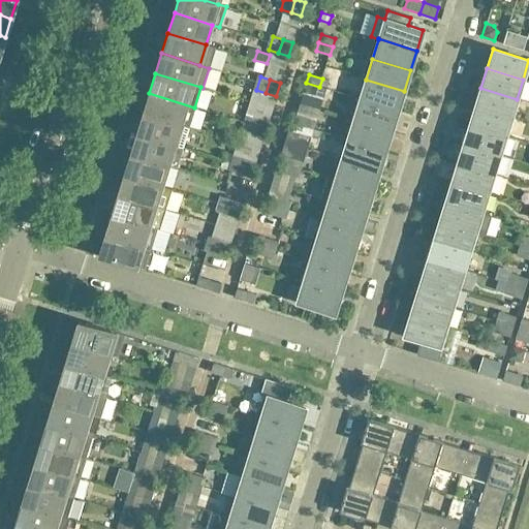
[(398,112),(404,91),(366,80),(360,99),(398,112)]
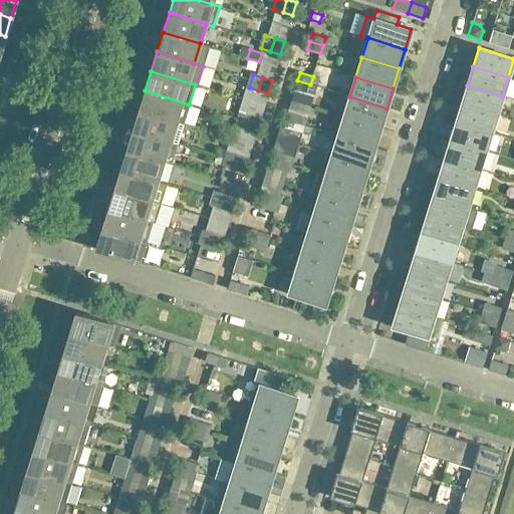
[(308,92),(310,84),(297,80),(295,88),(308,92)]
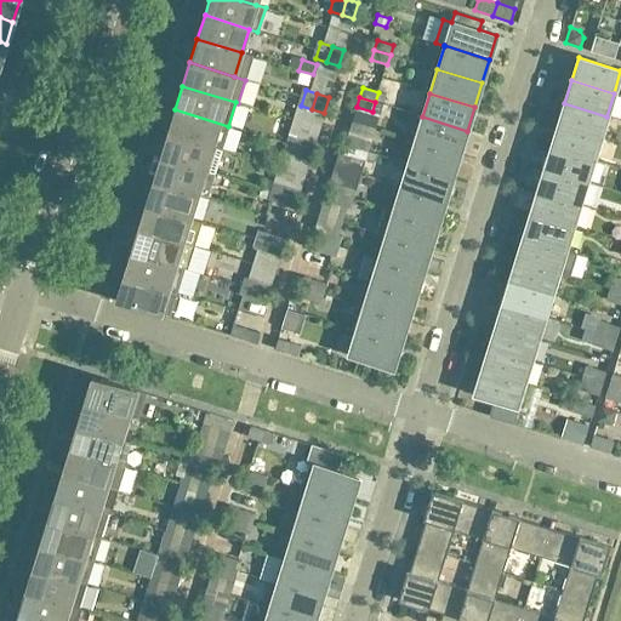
[(599,138),(607,117),(564,103),(557,125),(599,138)]
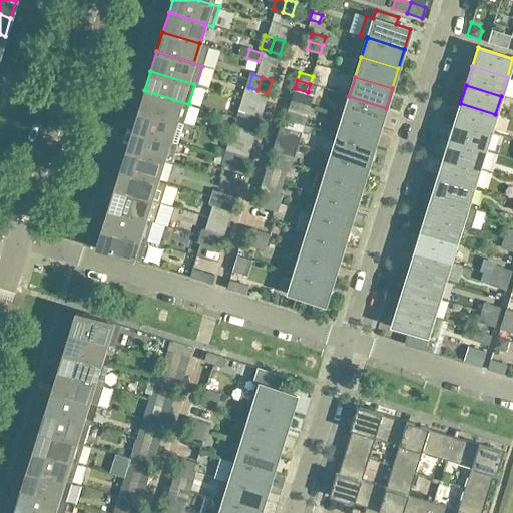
[(182,124),(188,104),(144,90),(138,110),(182,124)]
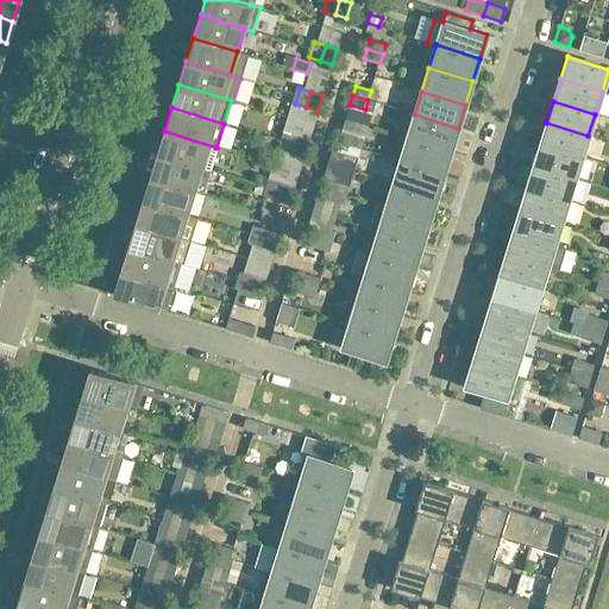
[(451,151),(458,129),(414,114),(407,138),(451,151)]
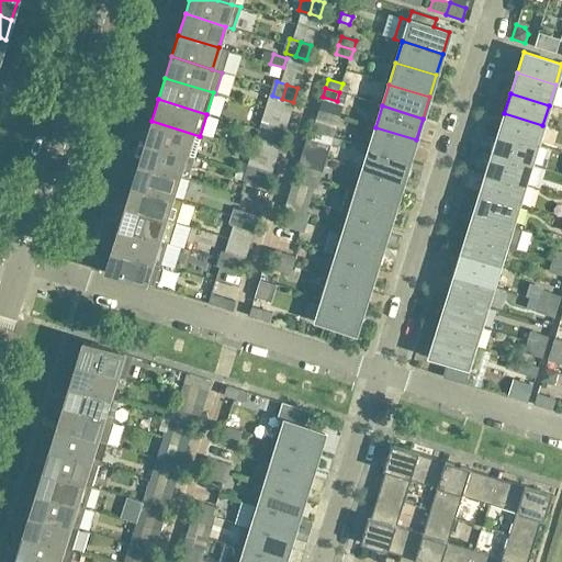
[(537,145),(542,125),(504,113),(498,133),(537,145)]
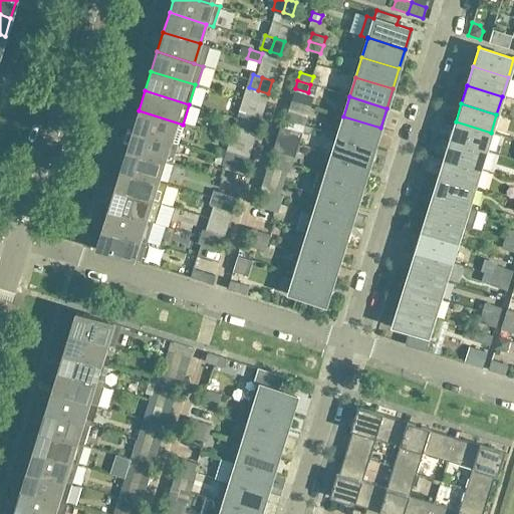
[(177,144),(183,124),(139,110),(133,130),(177,144)]
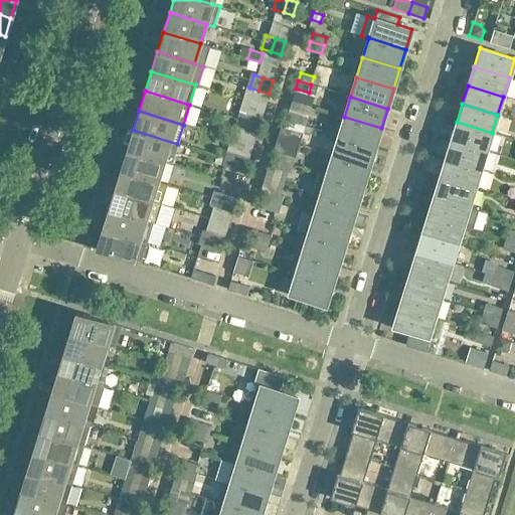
[(302,116),(288,112),(286,120),(299,124),(302,116)]
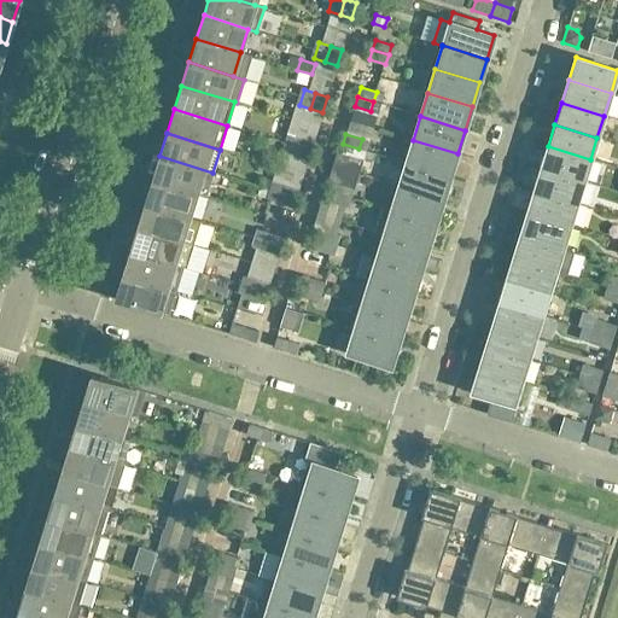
[(296,156),(301,140),(290,136),(285,152),(296,156)]
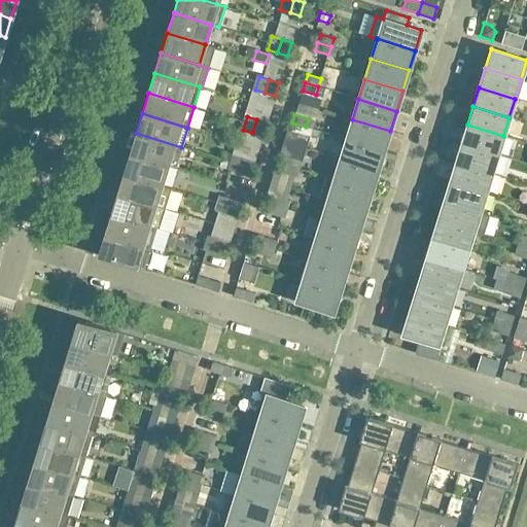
[(262,136),(267,123),(256,119),(252,133),(262,136)]
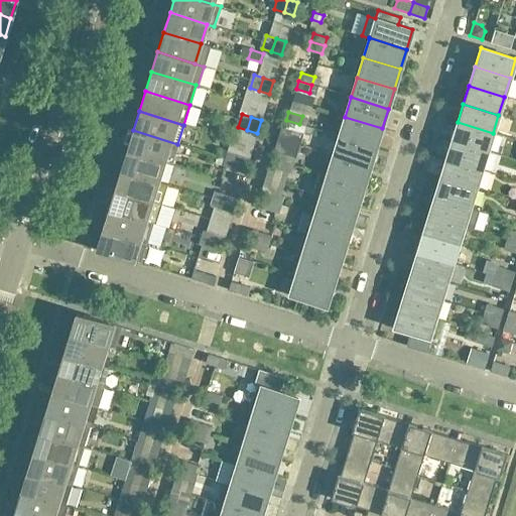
[(375,148),(382,128),(345,117),(339,136),(375,148)]
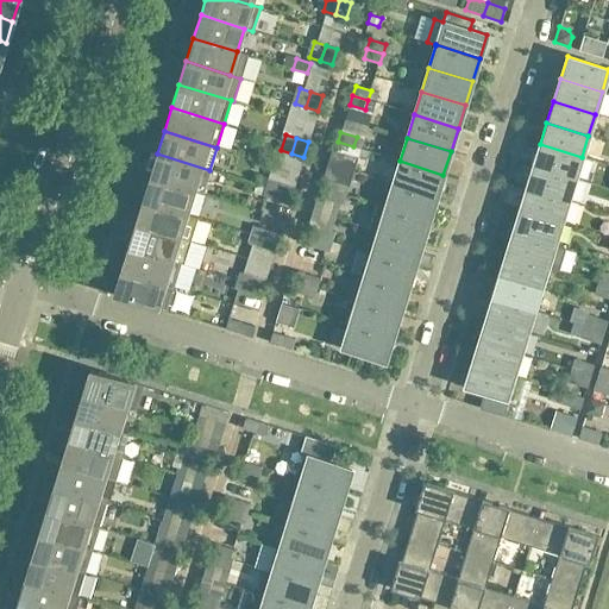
[(351,156),(353,146),(338,142),(334,151),(351,156)]
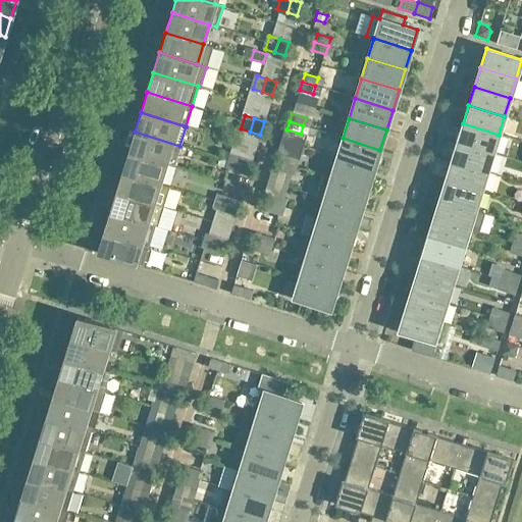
[(492,154),(499,135),(463,123),(457,143),(492,154)]
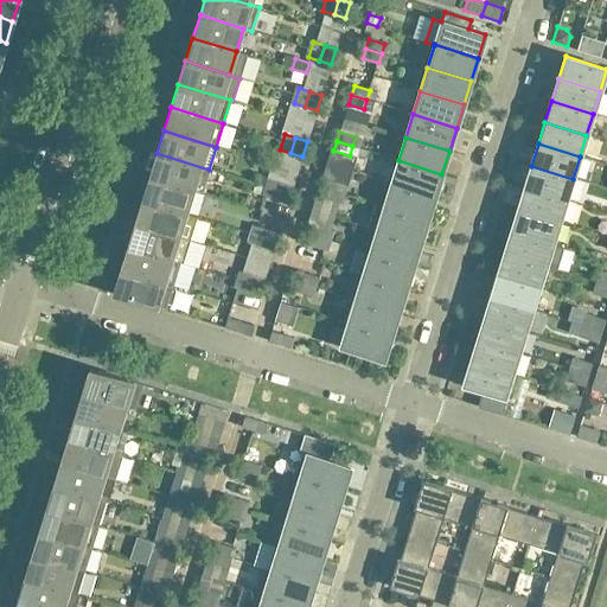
[(202,193),(209,170),(157,153),(149,177),(192,190),(202,193)]
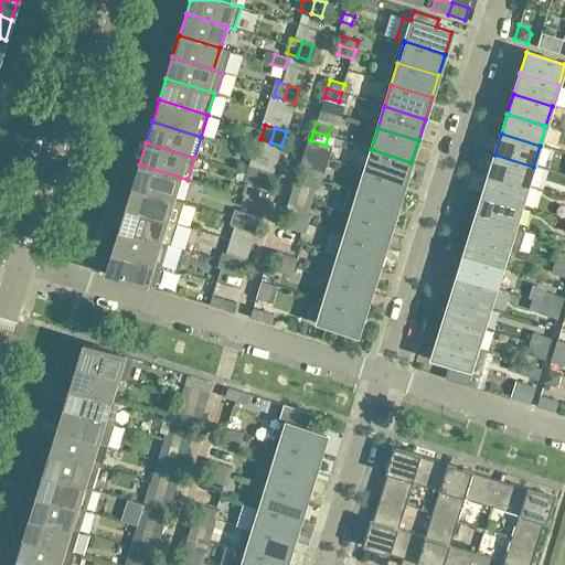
[(404,183),(411,162),(371,149),(364,171),(404,183)]
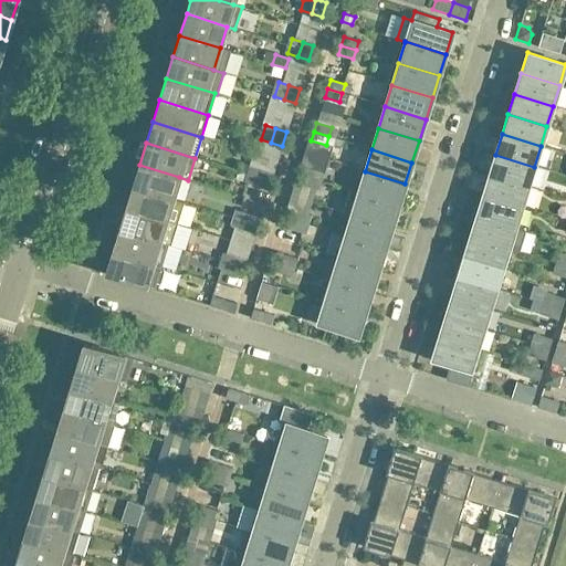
[(527,187),(534,167),(495,155),(489,175),(527,187)]
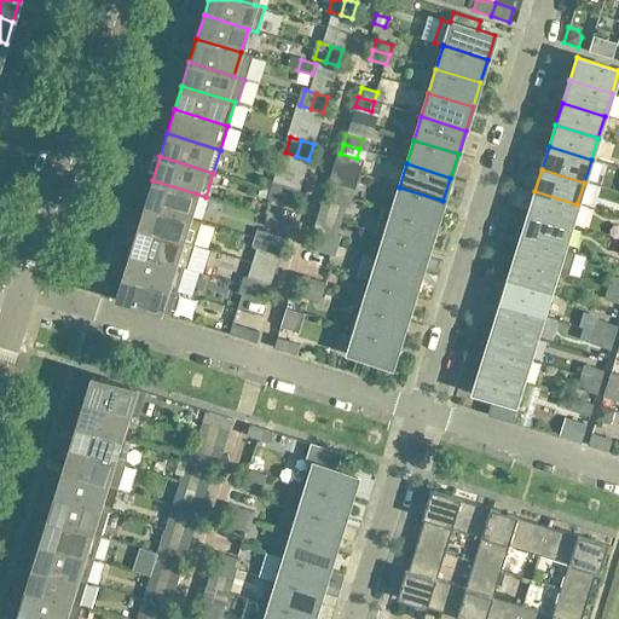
[(189,218),(196,194),(152,180),(145,203),(189,218)]
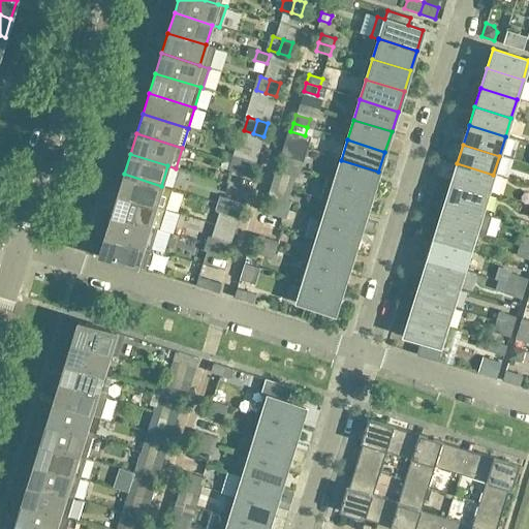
[(298,159),(283,155),(281,163),(294,167),(298,159)]
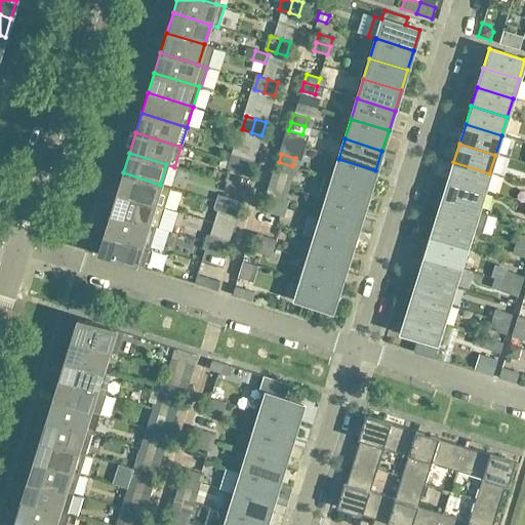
[(239,172),(243,159),(233,156),(229,169),(239,172)]
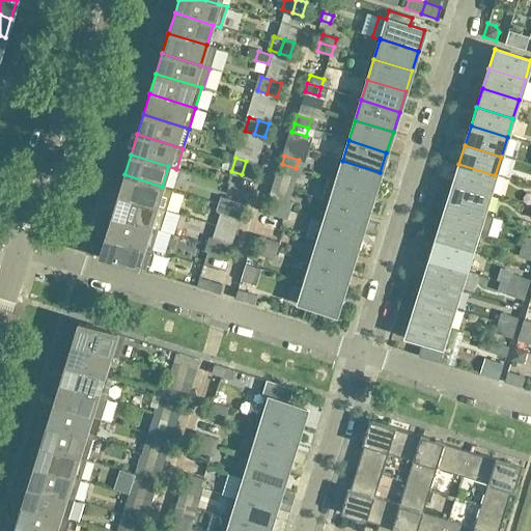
[(252,177),(256,164),(246,161),(242,174),(252,177)]
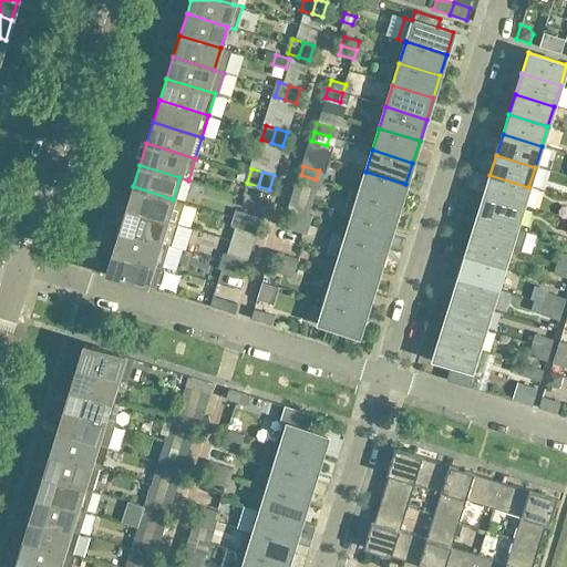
[(399,206),(405,184),(366,172),(359,193),(399,206)]
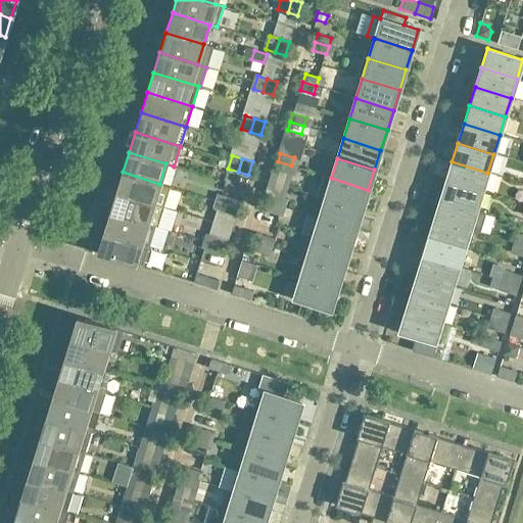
[(289,174),(291,165),(278,161),(275,170),(289,174)]
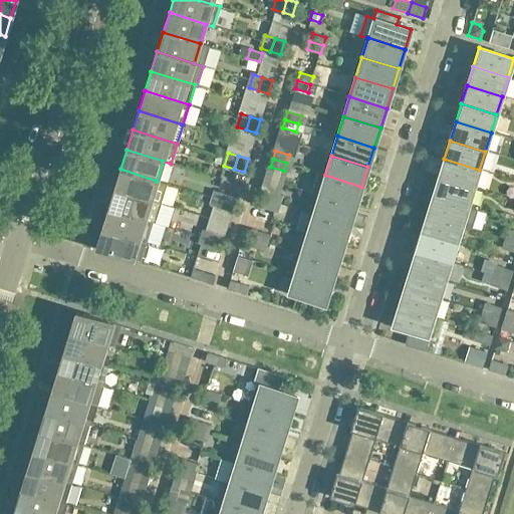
[(473,189),(479,170),(444,159),(438,178),(473,189)]
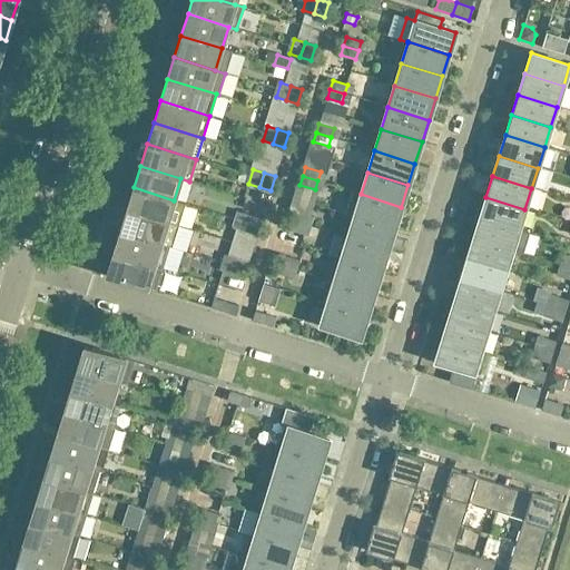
[(185,204),(174,200),(134,187),(127,209),(167,222),(178,225),(185,204)]
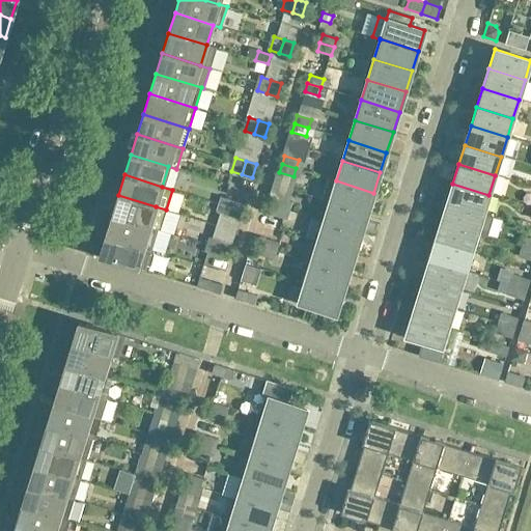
[(373,193),(336,180),(328,178),(322,199),(330,201),(367,213),(373,193)]
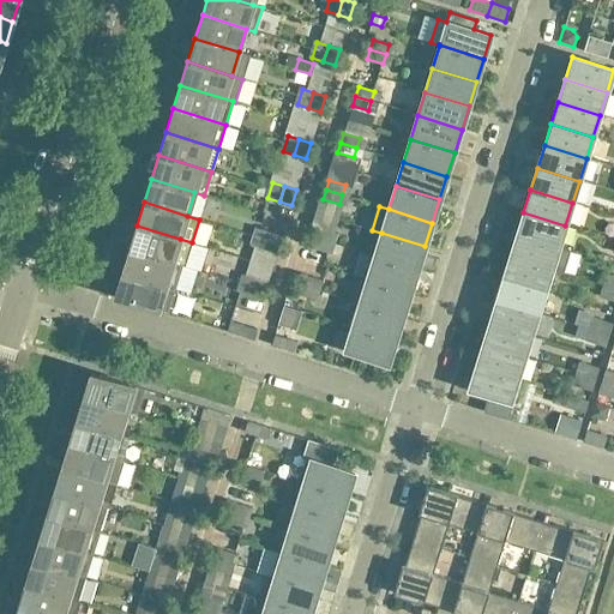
[(559,247),(565,226),(523,212),(517,234),(559,247)]
